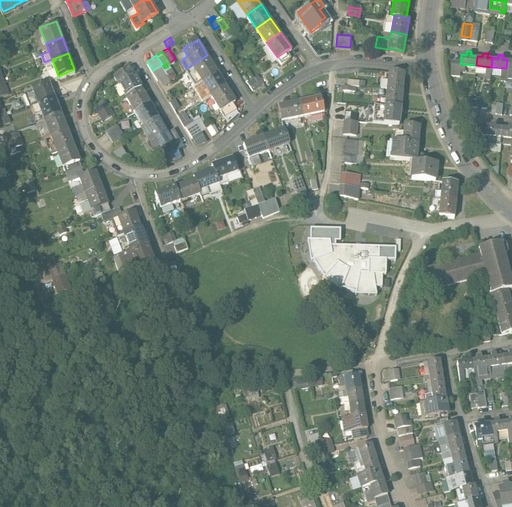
[(186,68),(185,68),(194,83),(202,78),(216,69),(207,55),(186,68)]
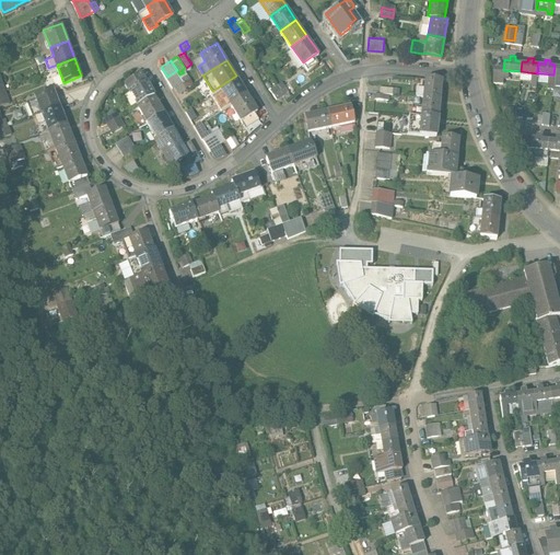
[(504,65),(493,65),(493,79),(503,80),(504,70),(503,70),(504,65)]
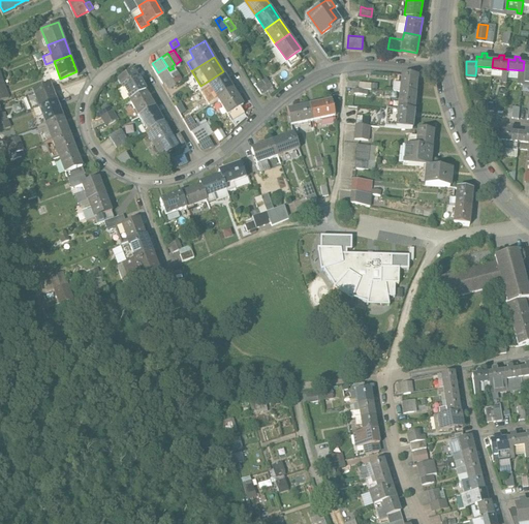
[(133,67),(118,76),(129,97),(145,88),(136,72),(133,67)]
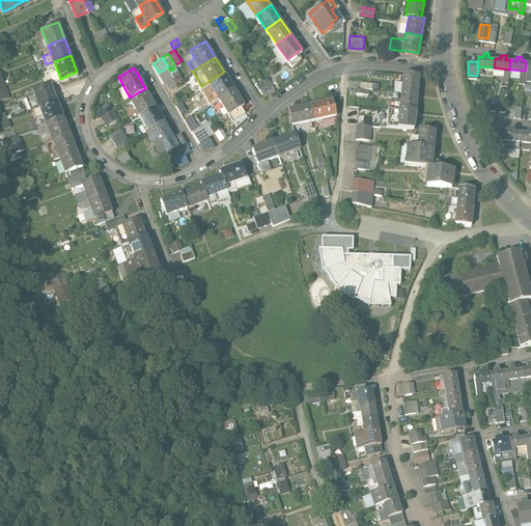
[(224,72),(210,81),(219,97),(233,87),(224,72)]
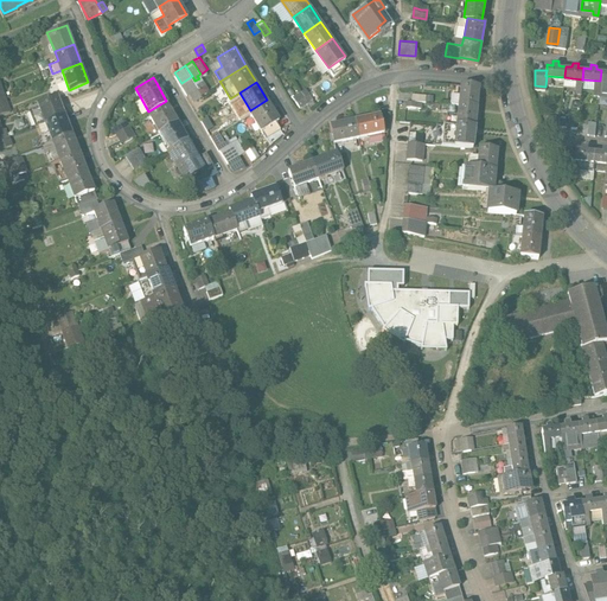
[(479,83),(460,82),(458,102),(477,104),(479,83)]
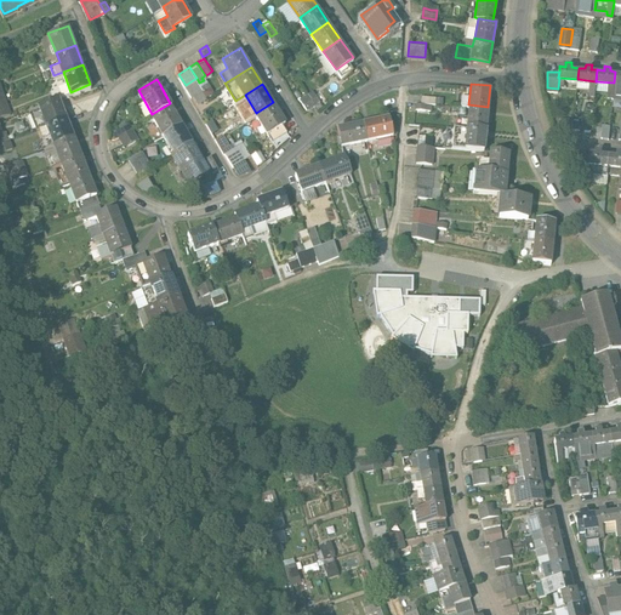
[(319,98),(314,91),(309,94),(315,102),(319,98)]
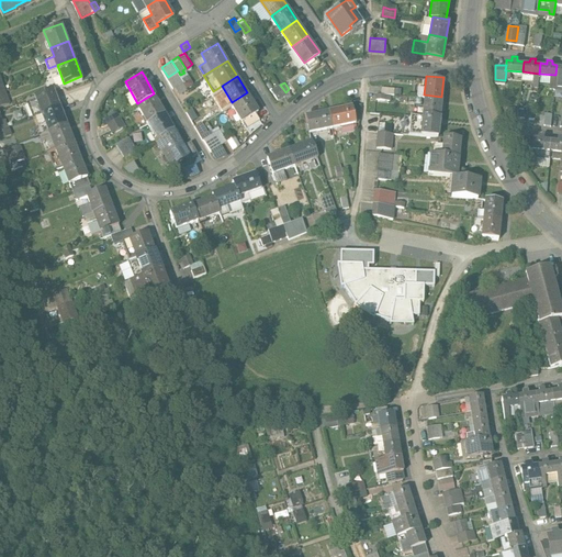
[(280,85),(276,88),(281,96),(285,92),(280,85)]
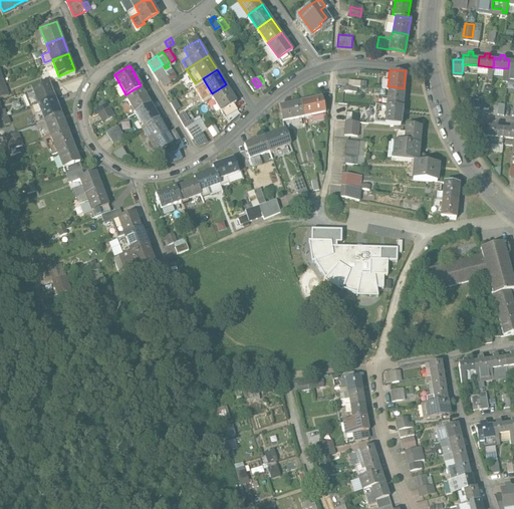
[(3,78),(0,79),(0,93),(8,91),(3,78)]
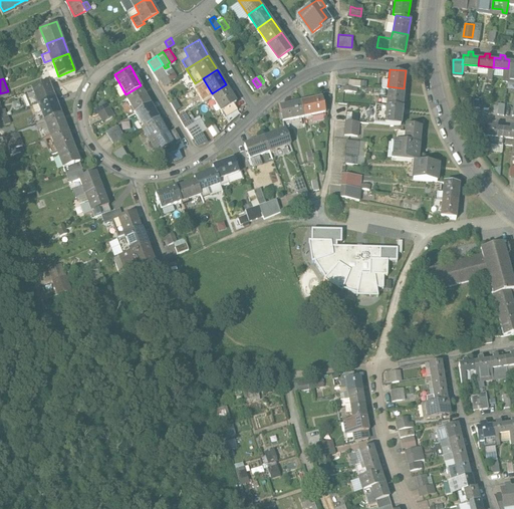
[(48,79),(31,85),(32,88),(24,91),(29,105),(38,102),(54,95),(48,79)]
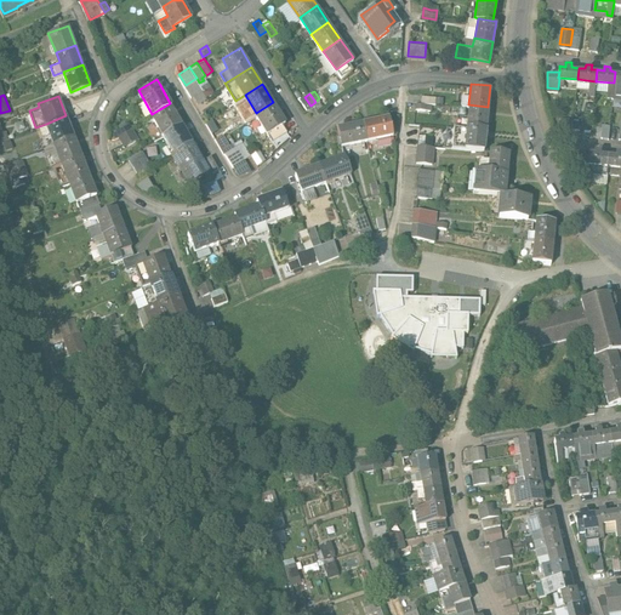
[(273,102),(256,113),(267,131),(281,121),(285,120),(273,102)]
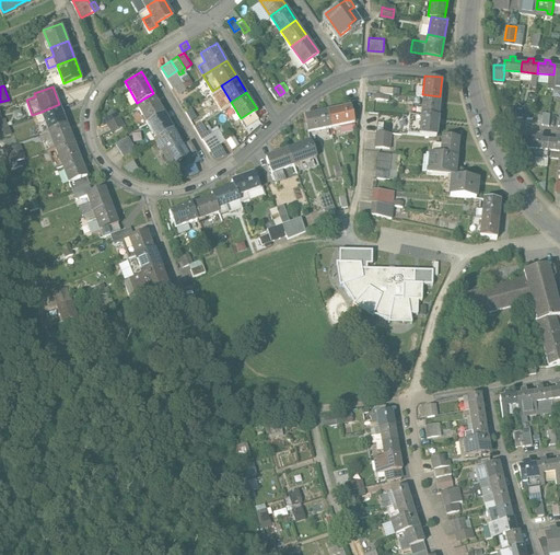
[(153,93),(137,103),(147,119),(163,110),(153,93)]
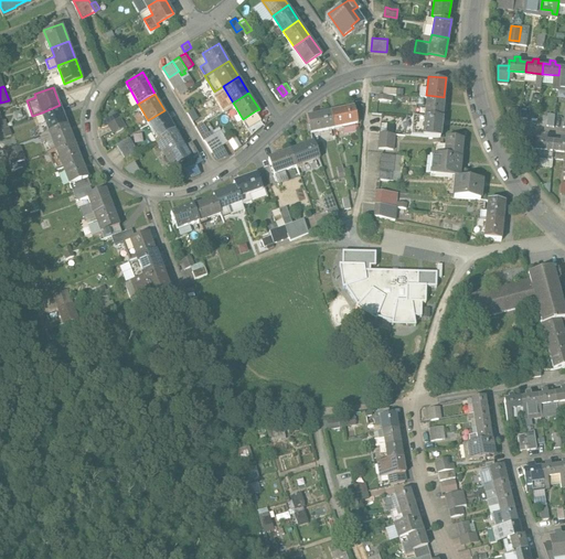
[(444,97),(426,95),(425,114),(443,116),(444,97)]
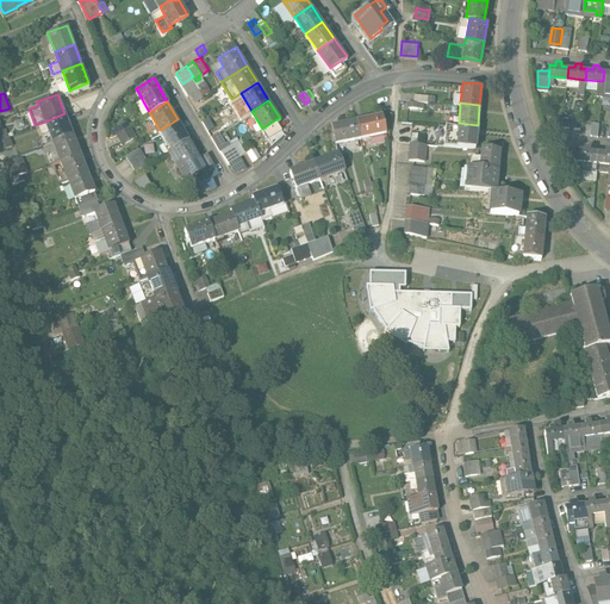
[(383,112),(356,117),(360,135),(386,129),(383,112)]
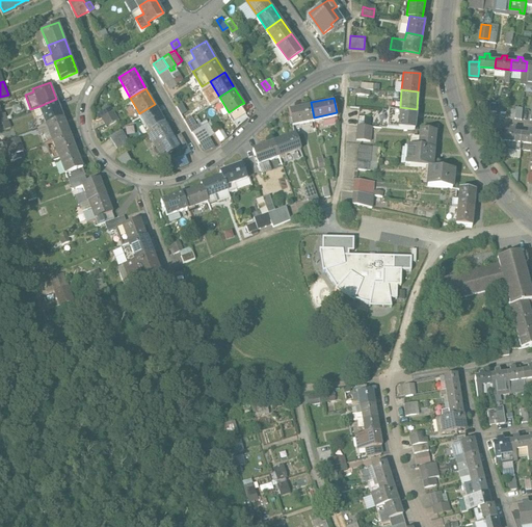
[(56,99),(40,106),(46,123),(62,115),(56,99)]
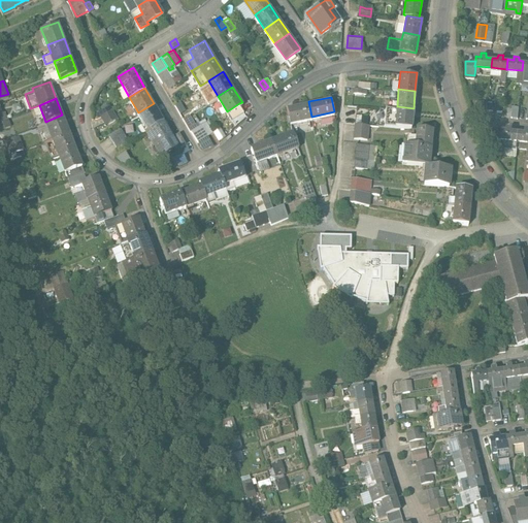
[(488,99),(476,98),(474,110),(486,111),(488,99)]
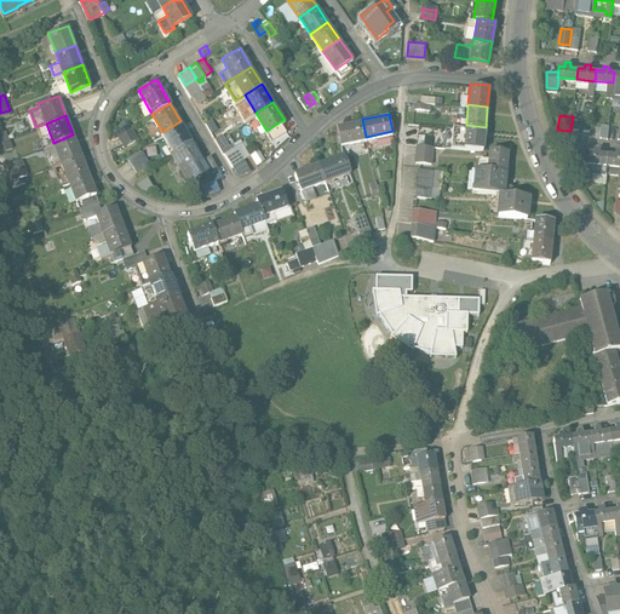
[(362,119),(337,125),(340,143),(366,137),(362,119)]
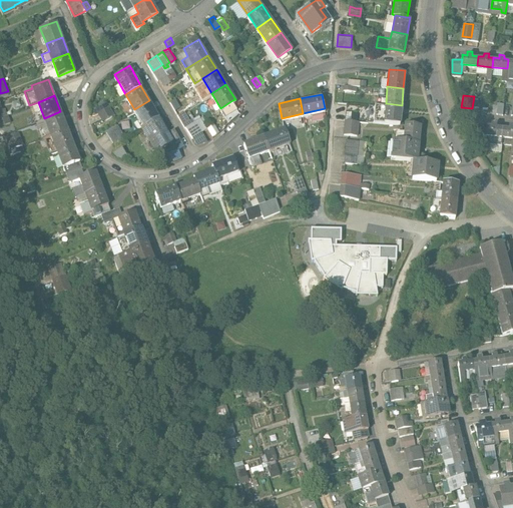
[(149,100),(134,109),(143,124),(158,115),(149,100)]
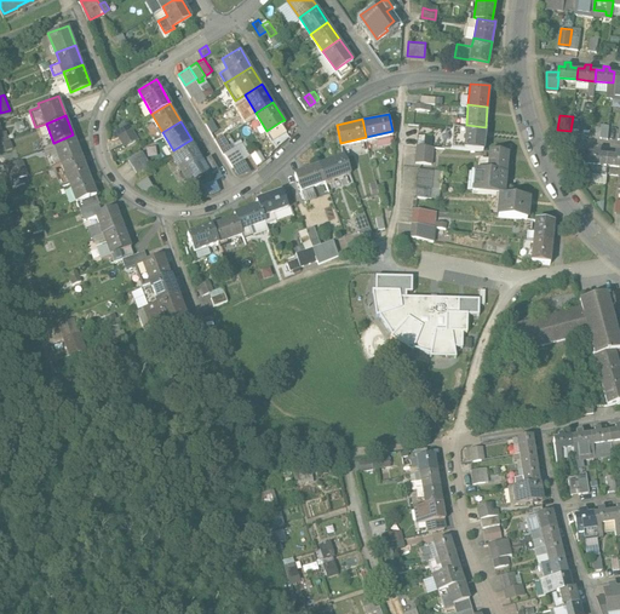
[(281,121),(268,131),(271,138),(286,130),(281,121)]
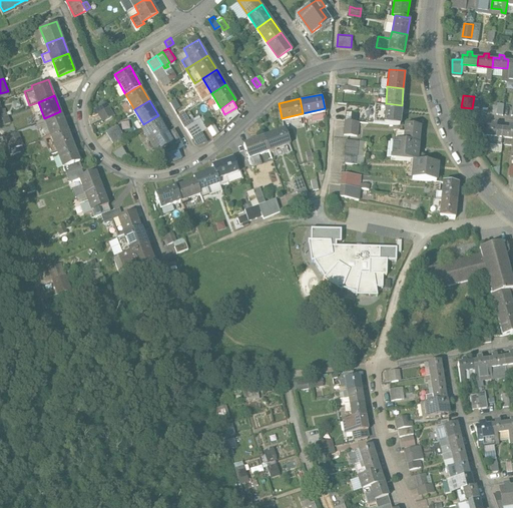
[(386,103),(369,101),(368,119),(400,122),(402,105),(386,103)]
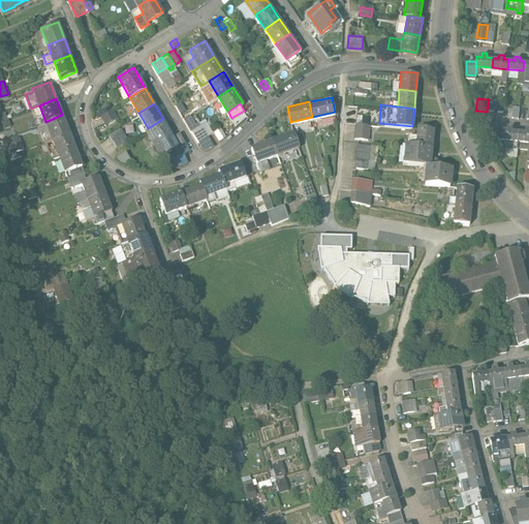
[(106,105),(99,110),(102,114),(110,110),(106,105)]
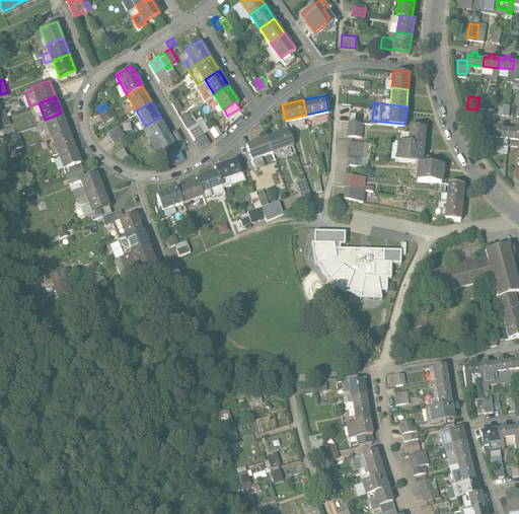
[(107,107),(100,112),(102,116),(109,112),(107,107)]
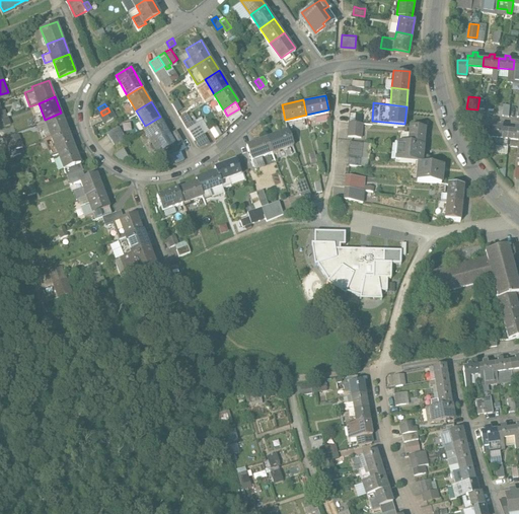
[(61,113),(45,120),(48,127),(39,131),(42,139),(51,136),(67,129),(61,113)]
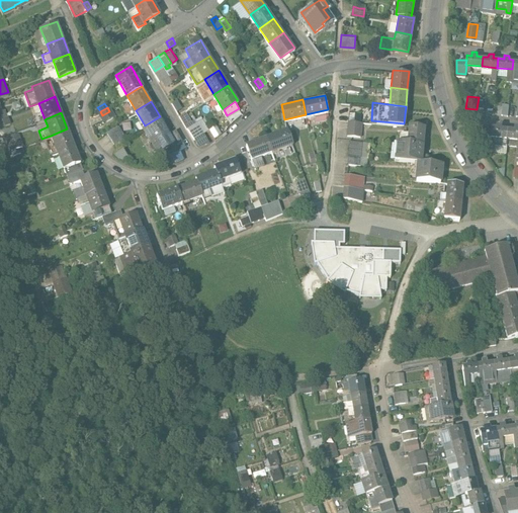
[(7,115),(0,117),(0,125),(0,126),(9,122),(7,115)]
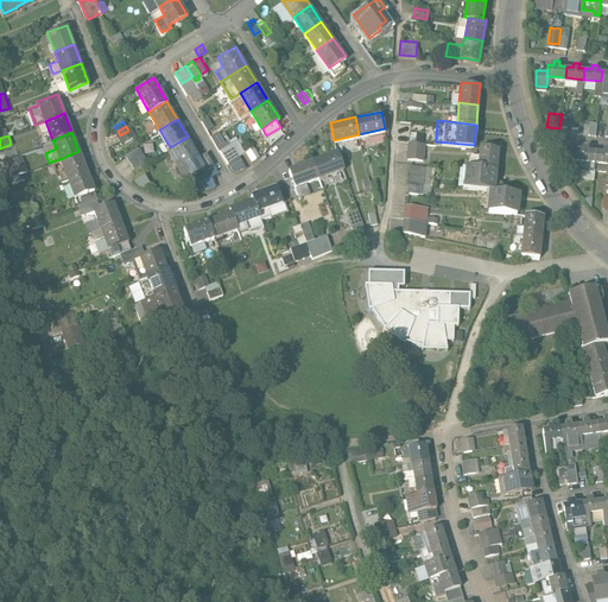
[(188,137),(170,147),(184,172),(197,176),(200,182),(210,176),(198,156),(188,137)]
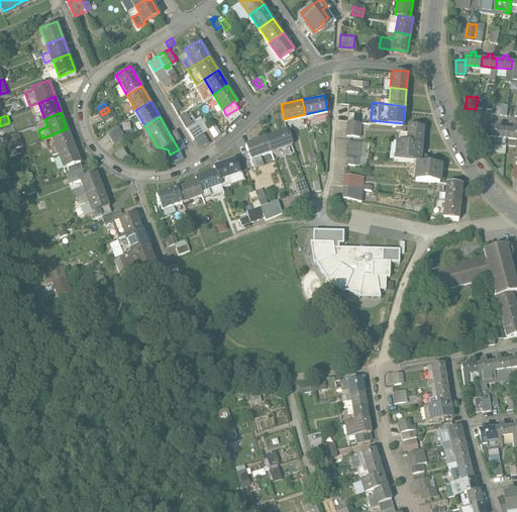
[(207,126),(202,118),(197,121),(202,129),(207,126)]
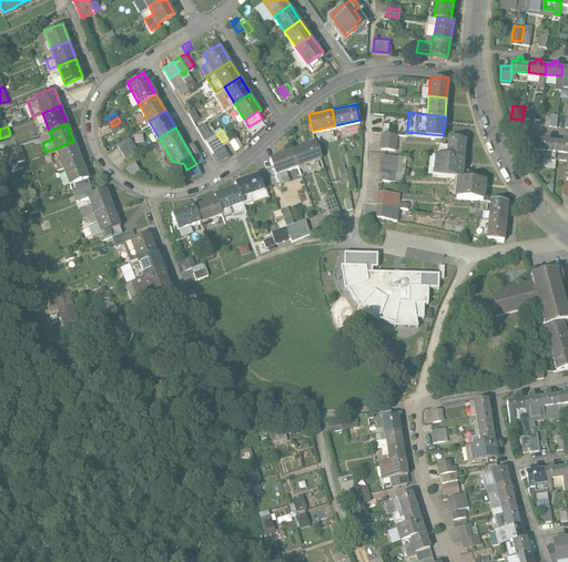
[(397,131),(382,130),(381,145),(395,146),(397,131)]
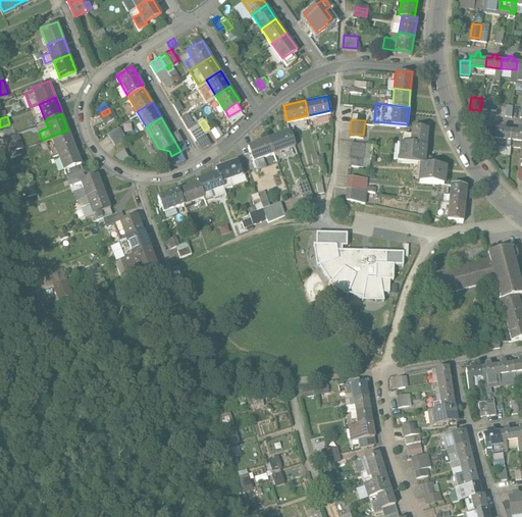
[(198,120),(189,126),(195,138),(205,132),(204,131),(199,122),(198,120)]
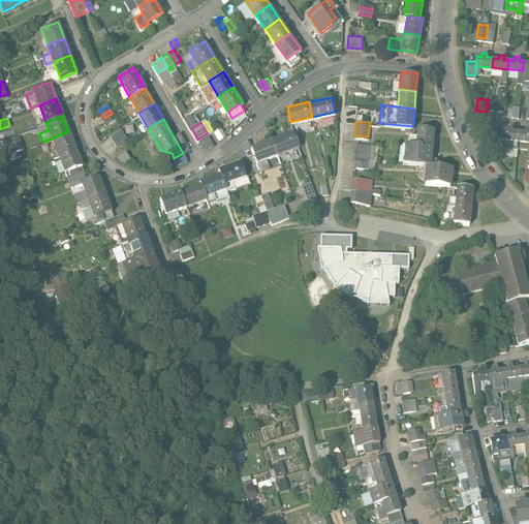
[(508,125),(508,128),(503,128),(502,137),(518,140),(519,129),(512,129),(514,125),(508,125)]
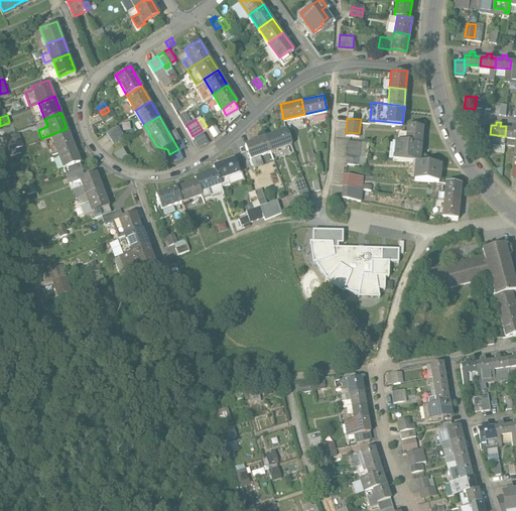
[(423,125),(407,123),(405,140),(421,142),(423,125)]
